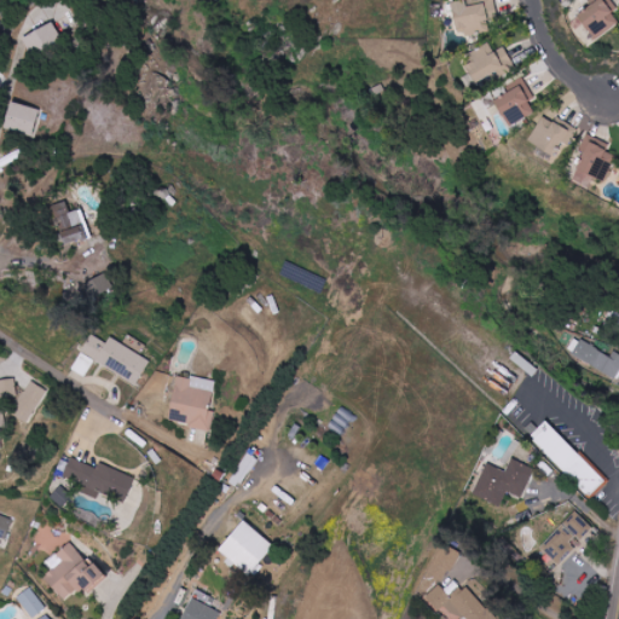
[(453,3),(457,35),(490,32),(489,19),(498,18),(495,0),(469,0),(470,0),(453,3)]
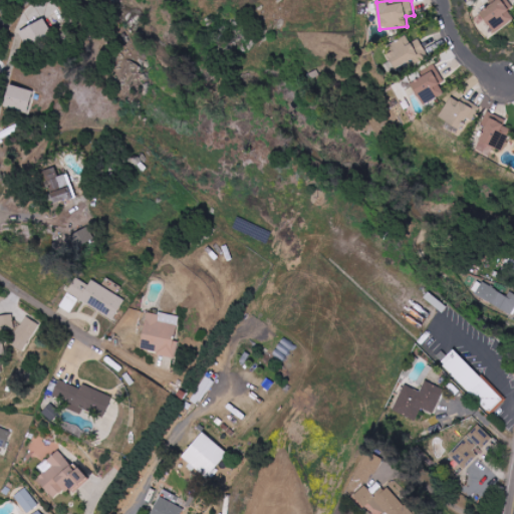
[(513,19),(513,15),(503,0),(487,0),(488,0),(491,6),(480,13),(494,33),(513,19)]
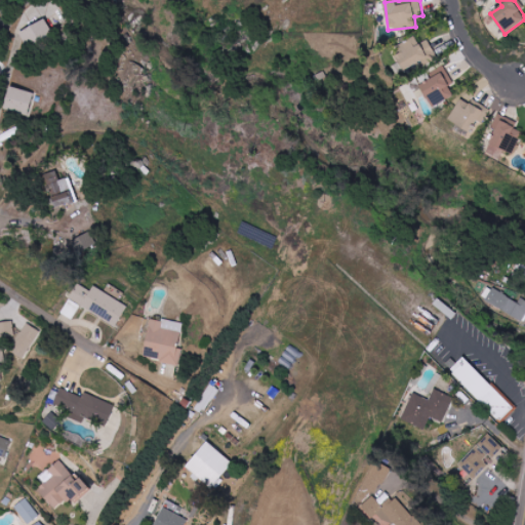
[(21,32),(28,47),(53,35),(46,19),(21,32)]
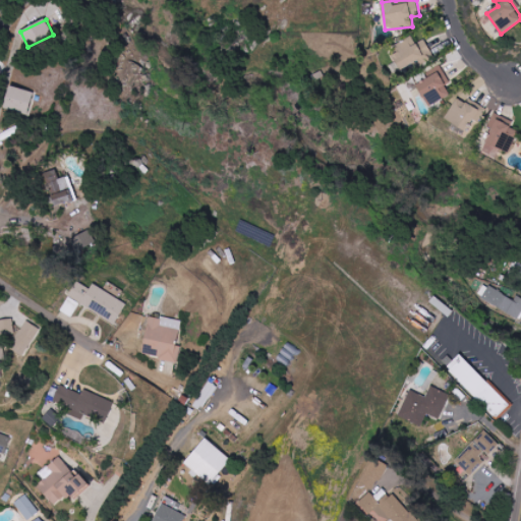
[(424,40),(416,44),(414,40),(391,52),(401,70),(422,59),(424,63),(435,58),(424,40)]
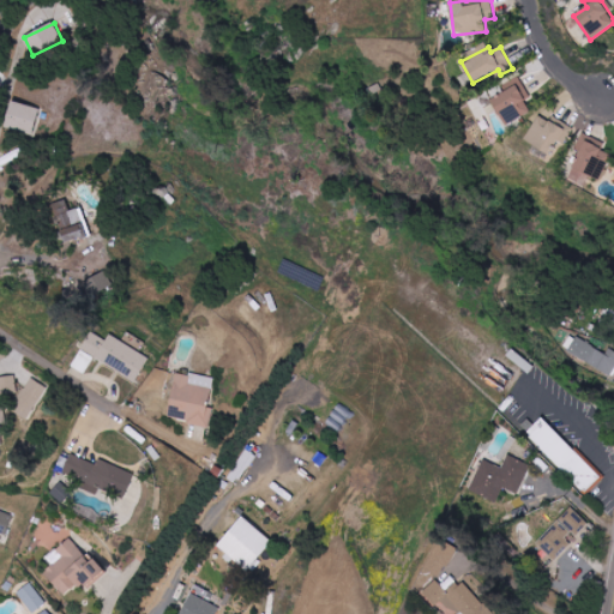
[(525,102),(531,100),(521,77),(503,86),(505,92),(492,100),(505,126),(531,113),(525,102)]
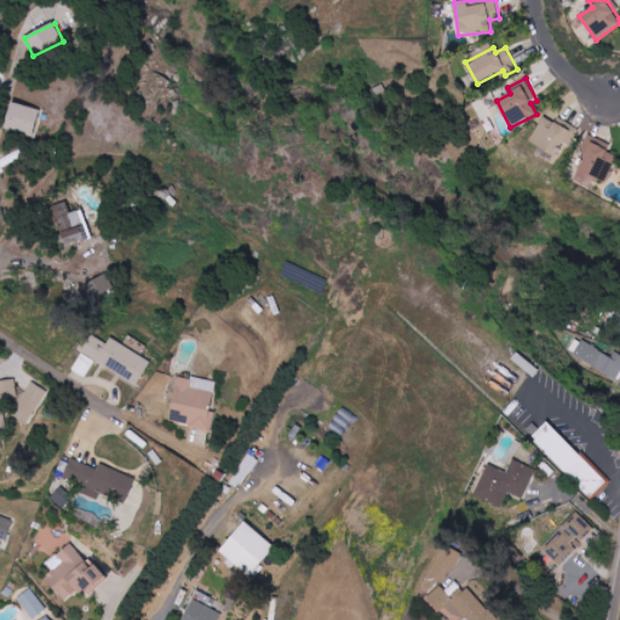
[(41,110),(13,102),(6,127),(33,136),(41,110)]
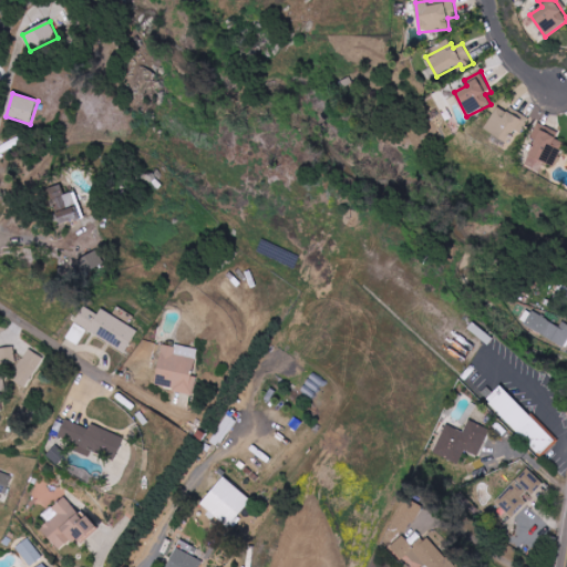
[(507,113),(497,107),(485,131),(507,143),(515,130),(522,134),(531,119),(511,107),(507,113)]
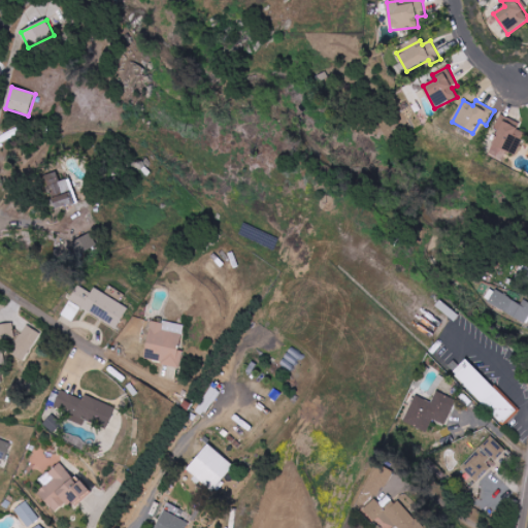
[(495,128),(499,130),(492,144),(516,155),(527,131),(500,119),(495,128)]
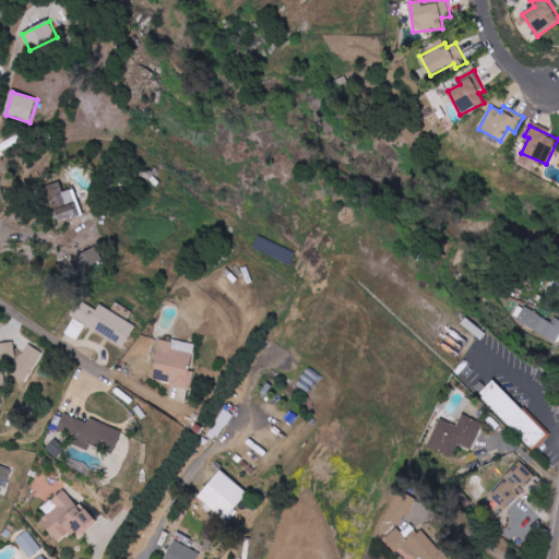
[(62,192),(59,181),(46,186),(58,222),(76,216),(73,204),(79,203),(74,189),(62,192)]
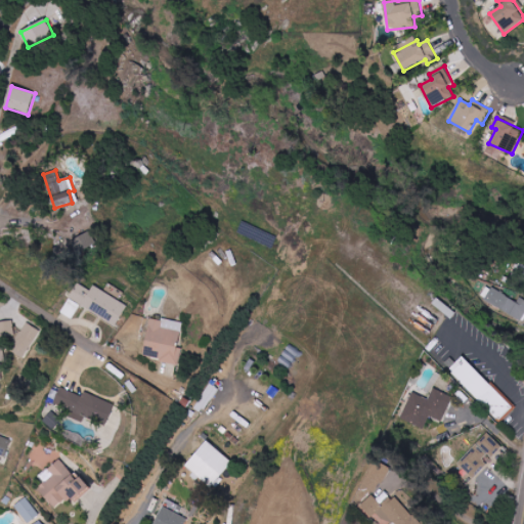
[(96,243),(89,230),(72,241),(79,254),(96,243)]
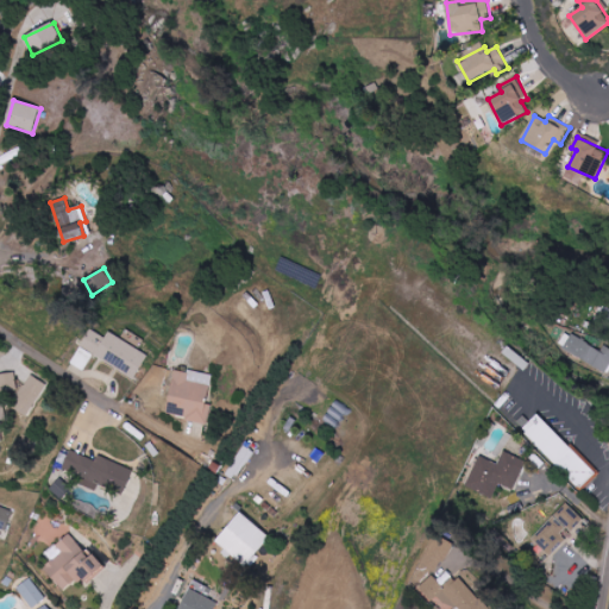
[(148,356),(107,333),(105,338),(88,328),(77,347),(135,378),(148,356)]
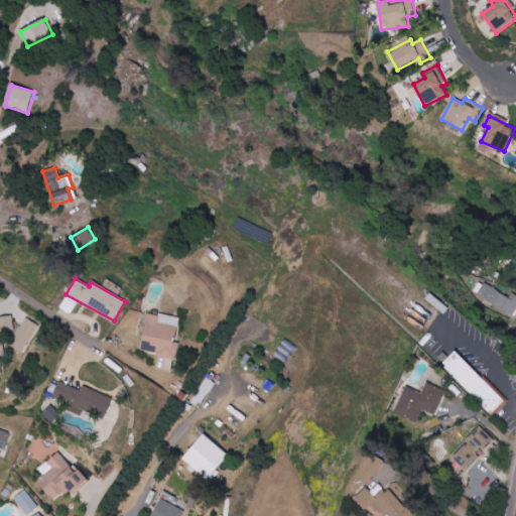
[(515,313),(515,297),(483,284),(477,298),(515,313)]
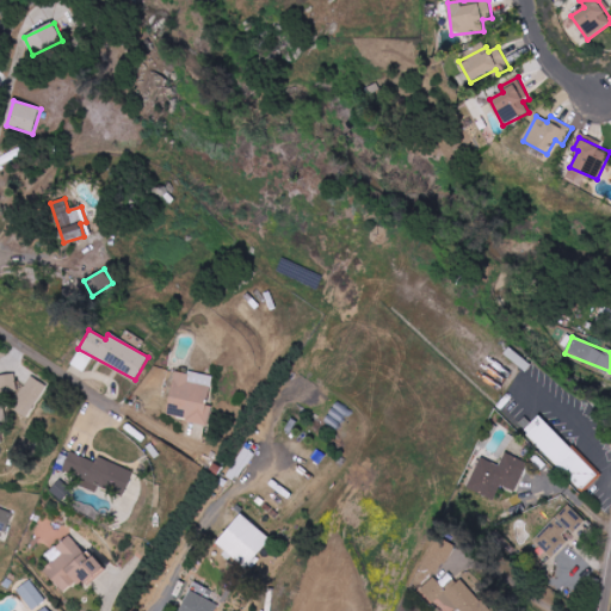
[(209,405),(213,377),(174,370),(166,418),(209,425),(213,405),(209,405)]
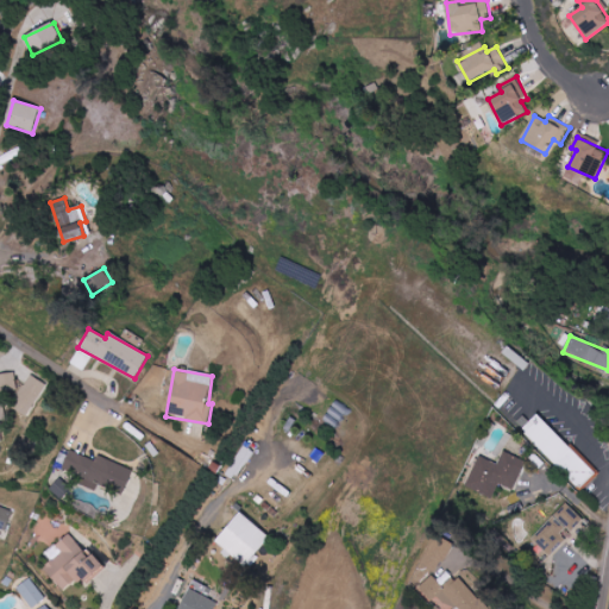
[(0,374),(0,390),(17,389),(16,372),(0,374)]
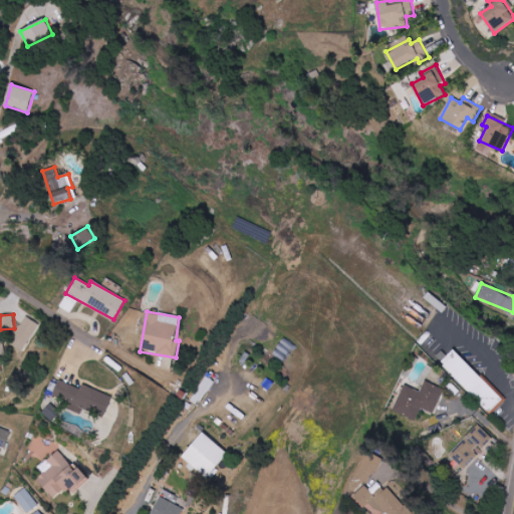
[(37,322),(25,317),(18,333),(21,334),(16,345),(26,350),(37,322)]
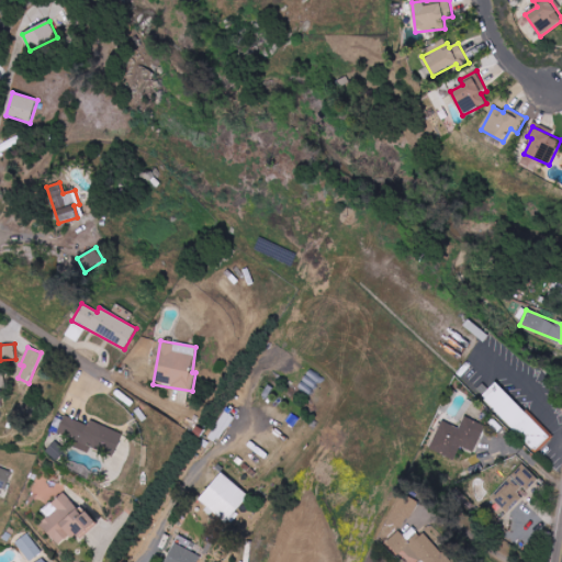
[(549,438),(496,382),(482,396),(535,452),(549,438)]
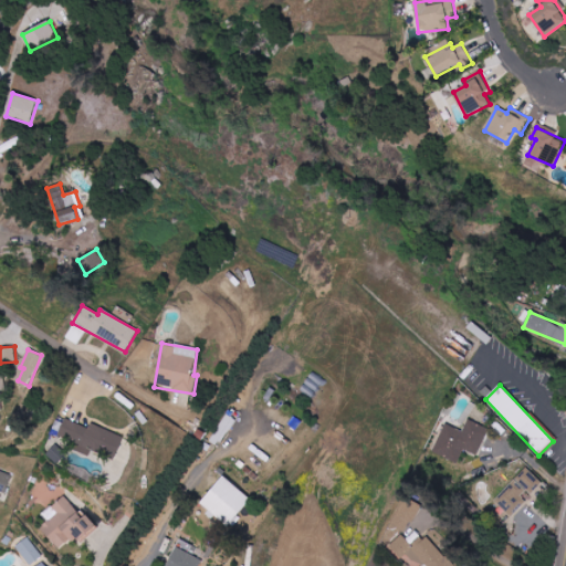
[(123,438),(90,425),(88,429),(64,420),(58,438),(76,444),(74,451),(87,457),(90,451),(114,460),(123,438)]
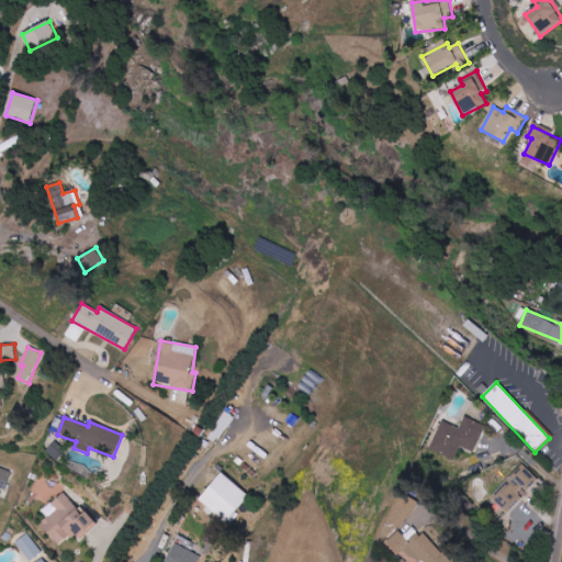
[(475,452),(485,425),(464,417),(460,428),(441,420),(431,450),(456,459),(460,447),(475,452)]
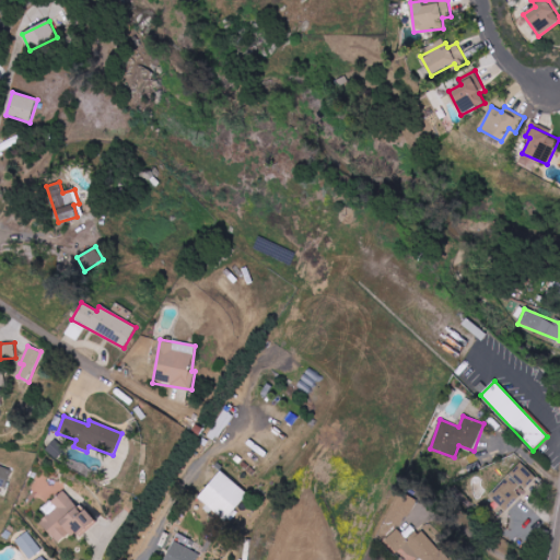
[(537,478),(522,462),(510,473),(526,490),(537,478)]
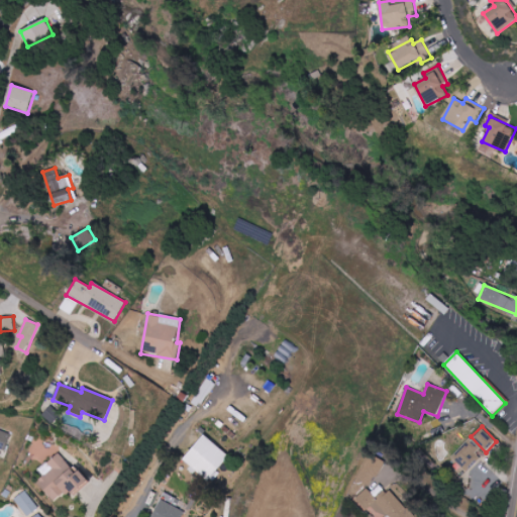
[(0,448),(5,450),(11,434),(0,429),(0,448)]
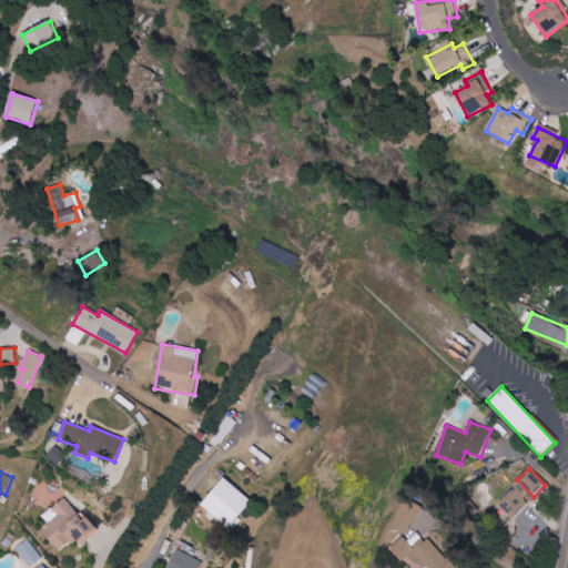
[(231,528),(252,499),(222,478),(202,507),(231,528)]
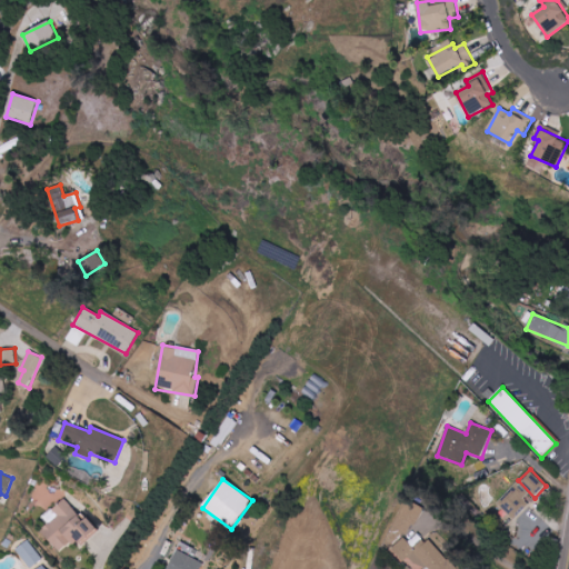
[(532,498),(516,482),(495,506),(511,521),(532,498)]
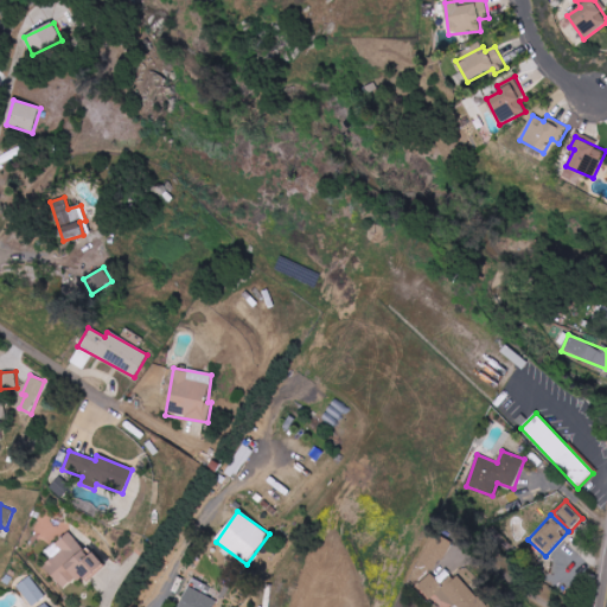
[(65,593),(98,564),(71,531),(56,544),(62,551),(44,567),(65,593)]
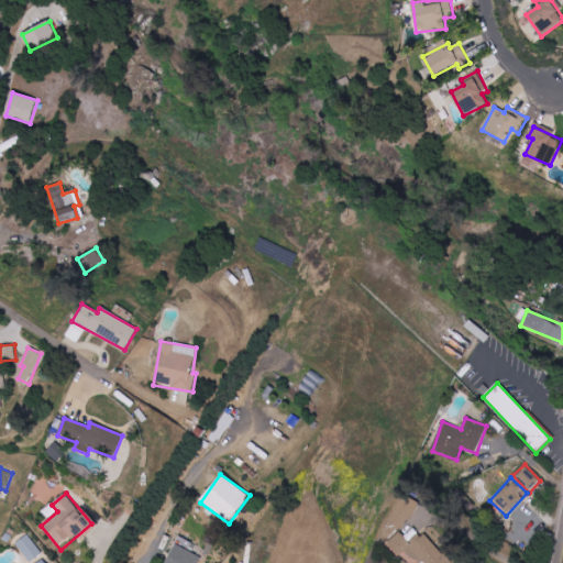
[(388,522),(404,531),(419,504),(403,495),(388,522)]
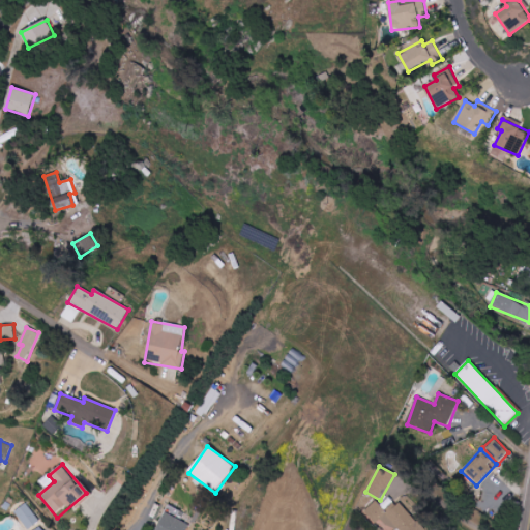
[(395,529),(422,529),(396,499),(385,509),(377,500),(364,511),(375,524),(384,516),(395,529)]
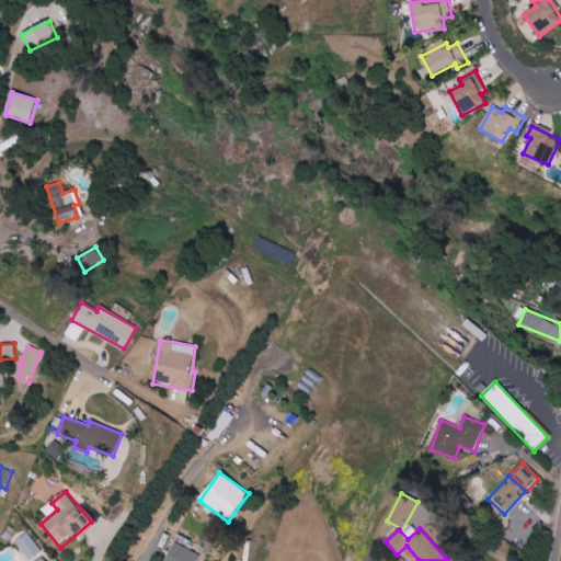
[(15,542),(30,560),(43,551),(27,533),(15,542)]
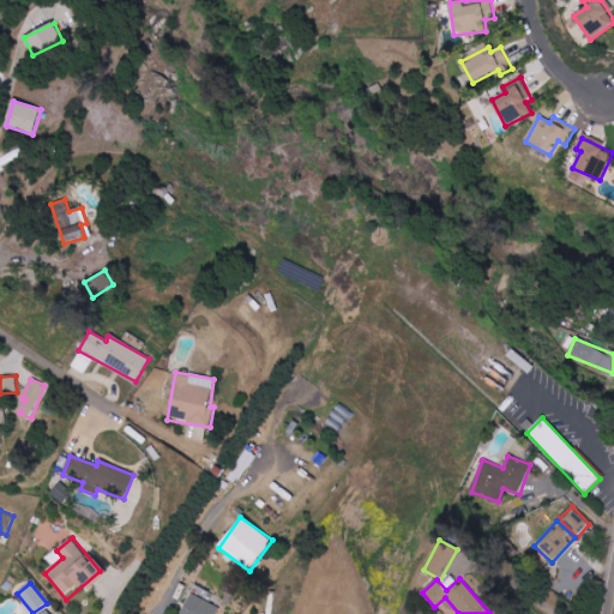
[(215,613),(218,607),(191,595),(182,613),(215,613)]
